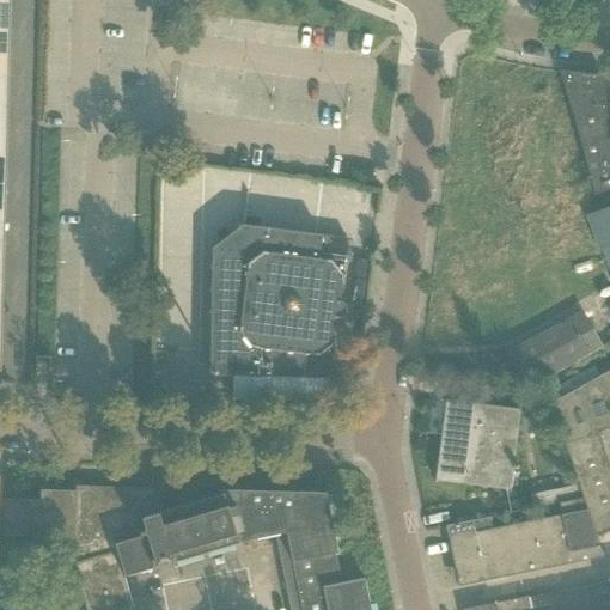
[(0,0),(0,26),(11,28),(12,1),(0,0)]
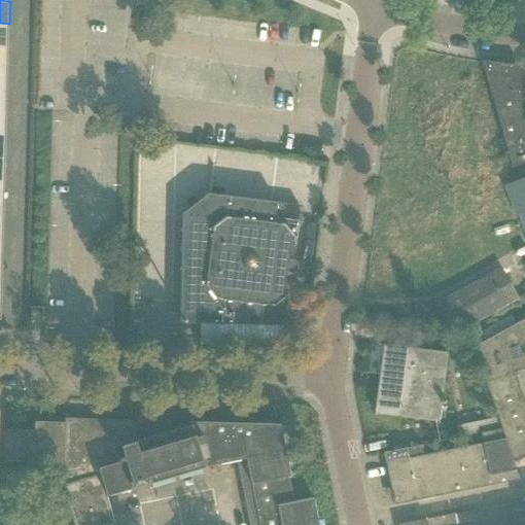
[(0,23),(0,45),(9,45),(9,24),(0,23)]
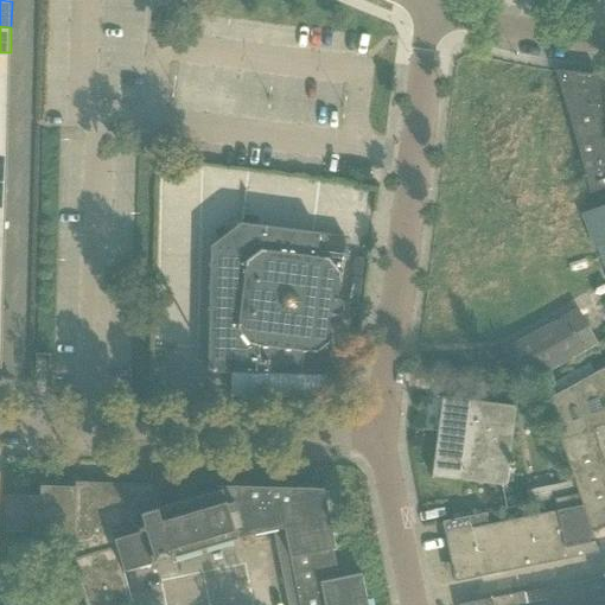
[(0,52),(0,77),(10,78),(11,52),(0,52)]
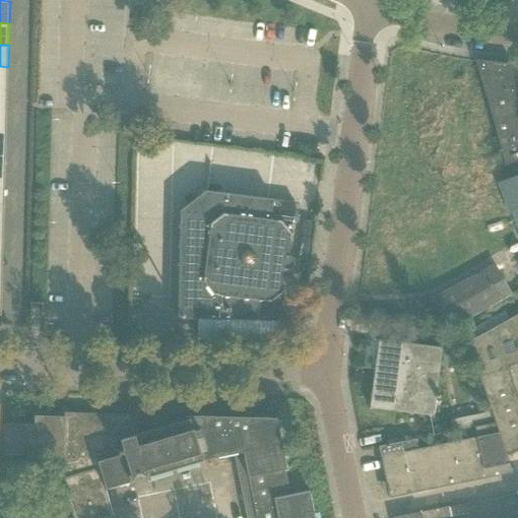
[(506,165),(517,159),(517,117),(514,62),(475,60),(506,165)]
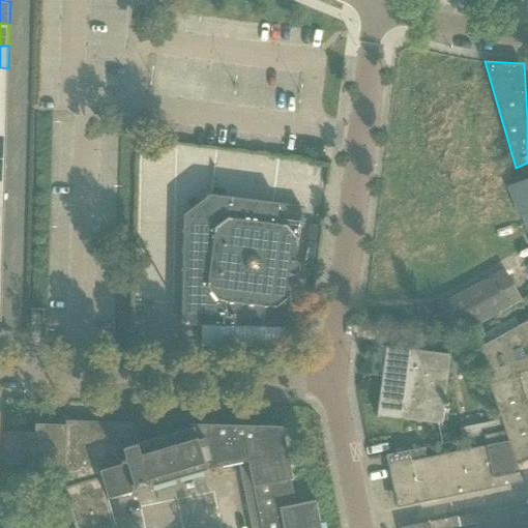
[(0,67),(0,90),(8,90),(8,68),(0,67)]
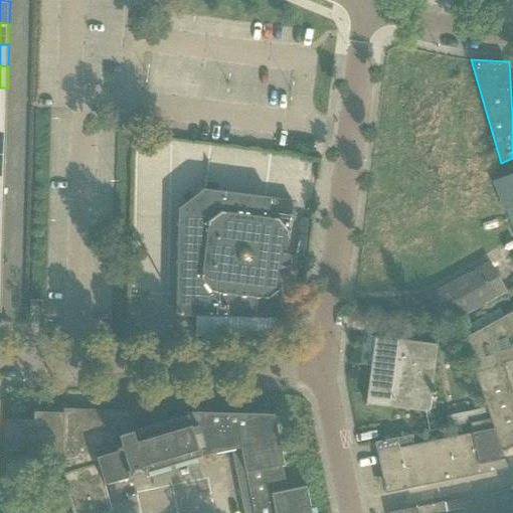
[(512,173),(496,179),(506,207),(512,205),(512,173)]
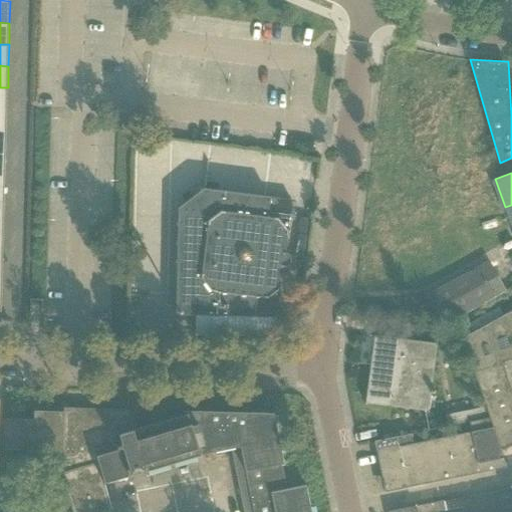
[(178,295),(177,313),(196,313),(256,315),(278,315),(281,287),(284,265),(285,265),(286,265),(287,265),(288,265),(288,264),(289,264),(289,263),(290,263),(290,262),(291,261),(291,260),(291,259),(291,258),(291,257),(291,256),(291,255),(290,255),(290,254),(289,253),(288,252),(287,252),(286,251),(289,230),(293,199),(271,196),(205,188),(180,207),(178,295)]
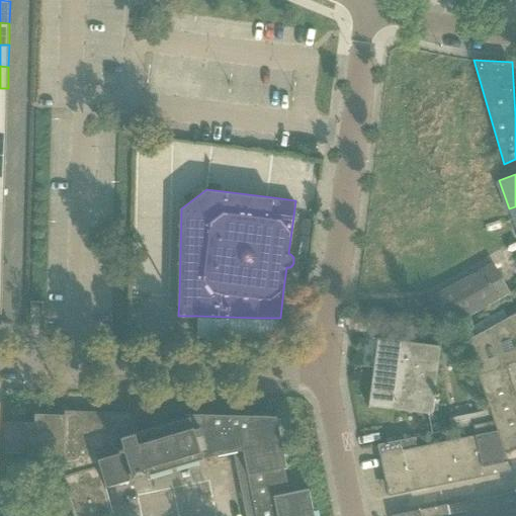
[(304,218),(302,228),(311,229),(312,219),(304,218)]
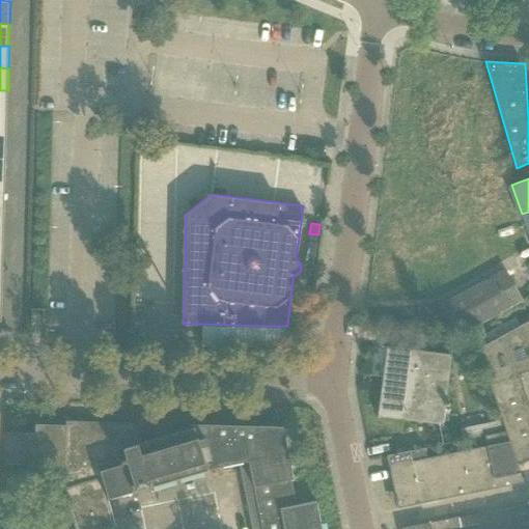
[(309,237),(307,251),(317,252),(319,238),(309,237)]
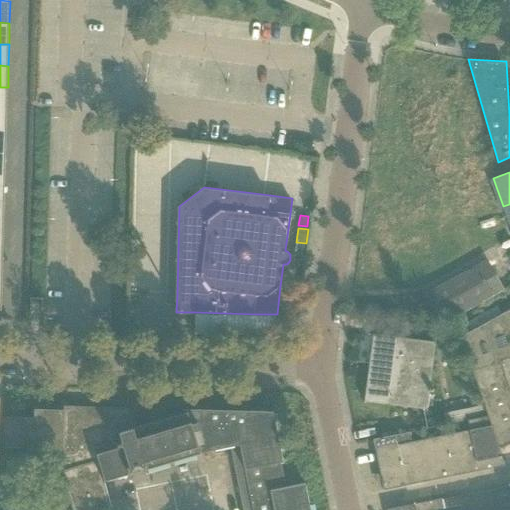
[(296,242),(294,256),(304,257),(306,243),(296,242)]
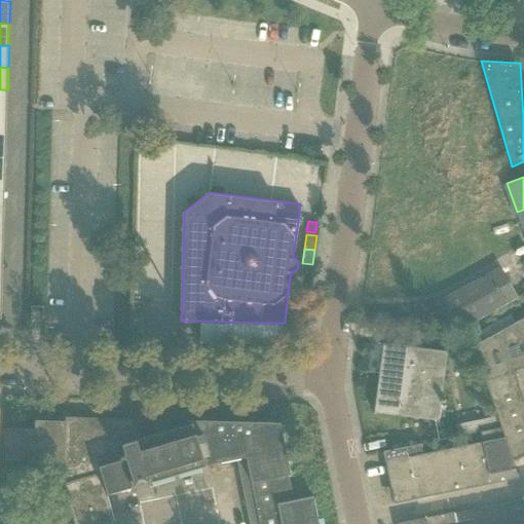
[(518,295),(511,283),(500,265),(437,302),(453,332),(518,295)]
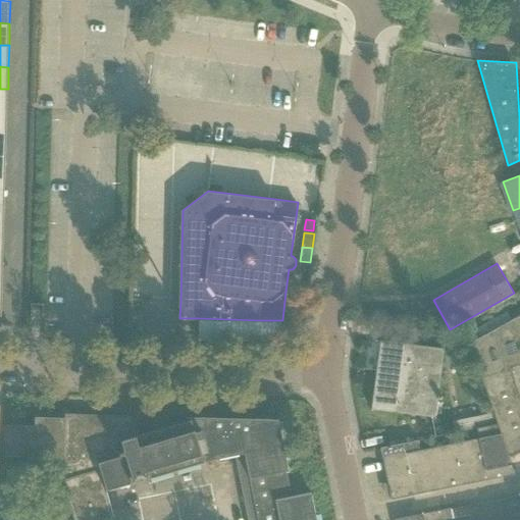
[(32,314),(44,315),(44,303),(32,302),(32,314)]
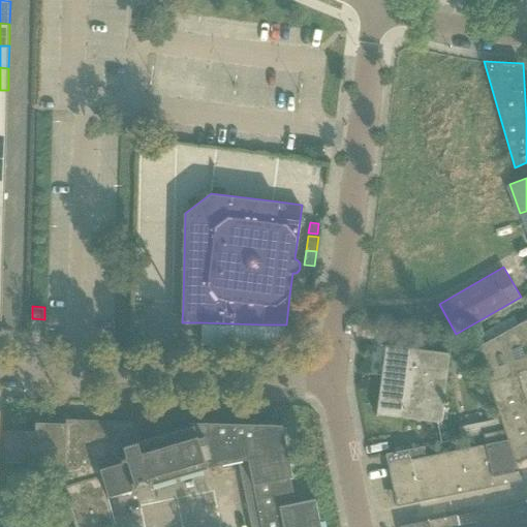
[(526,318),(476,346),(504,429),(484,433),(486,443),(410,458),(408,448),(385,453),(397,505),(522,479),(515,460),(526,455),(526,318)]
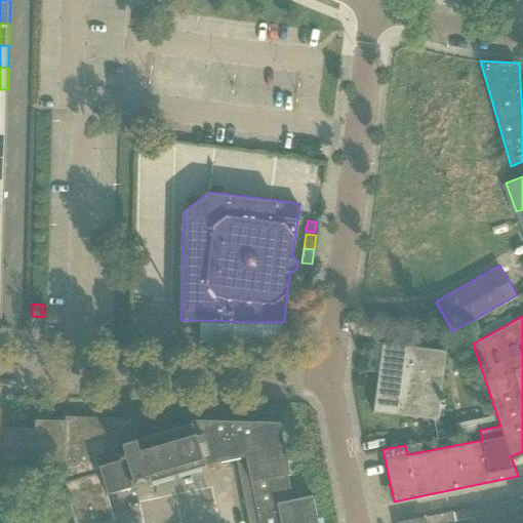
[(396,414),(416,416),(438,419),(441,400),(444,401),(445,397),(441,397),(447,350),(383,342),(383,344),(384,344),(378,387),(376,387),(373,411),(375,411),(375,409),(396,412),(396,414)]
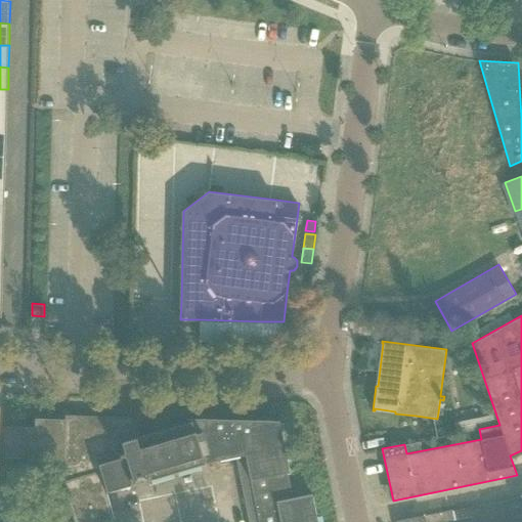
[(492,414),(453,422),(455,432),(473,429),(472,424),(475,424),(474,422),(493,418),(492,414)]
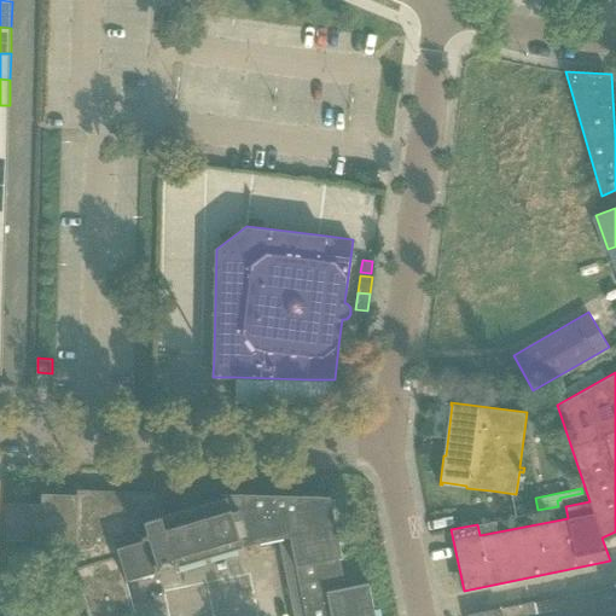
[(375,615),(368,582),(346,587),(341,558),(343,557),(330,495),(220,494),(220,499),(164,516),(157,492),(76,490),(76,495),(40,494),(40,505),(5,504),(4,541),(32,541),(32,556),(64,557),(64,551),(75,551),(75,568),(74,567),(87,615),(135,615),(127,581),(158,573),(161,565),(169,563),(176,567),(242,547),(242,546),(278,539),(294,615),(375,615)]
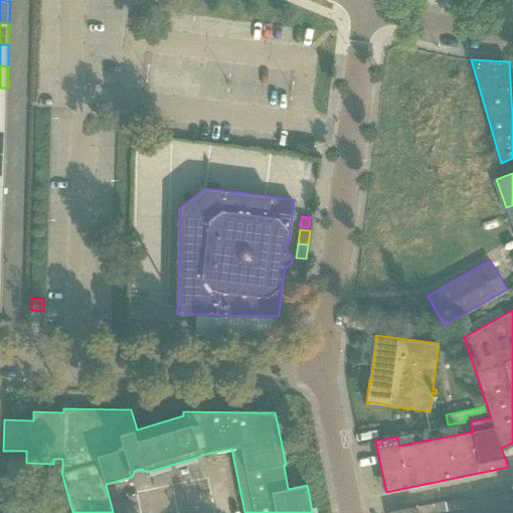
[(445,500),(417,506),(418,512),(434,512),(447,510),(445,500)]
